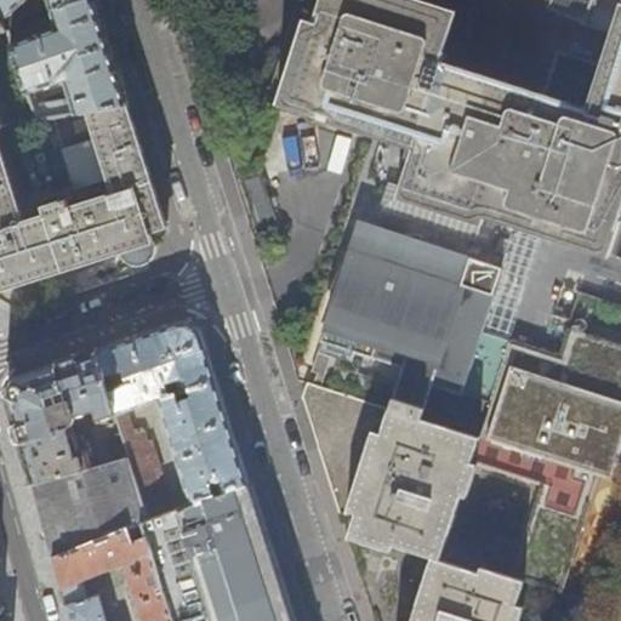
[(0,0),(0,15),(4,21),(26,0),(50,0),(53,11),(83,0),(0,0)]
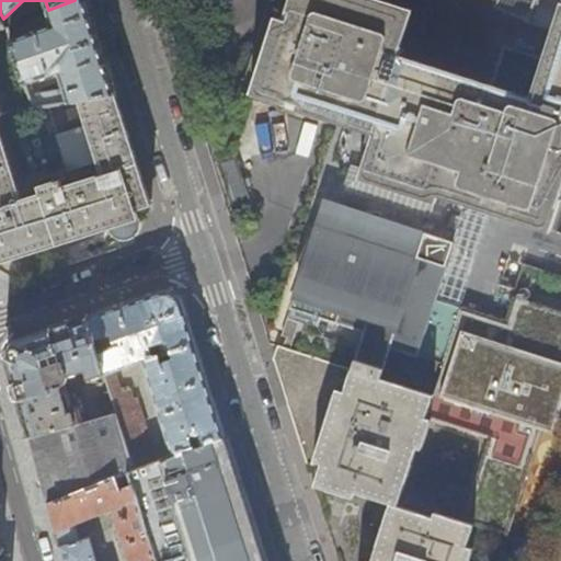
[(100,42),(87,0),(75,0),(48,10),(53,25),(11,39),(26,83),(60,72),(70,102),(80,101),(116,94),(100,42)]
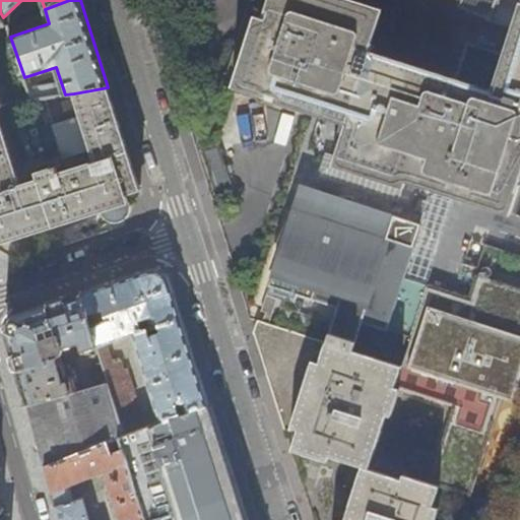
[(246,0),(199,152),(211,191),(229,186),(215,144),(233,89),(264,99),(265,96),(274,100),(273,103),(308,113),(248,303),(262,307),(260,313),(266,315),(264,322),(330,343),(363,353),(402,367),(428,284),(403,278),(419,225),(412,222),(424,187),(510,214),(514,202),(519,183),(519,7),(514,26),(489,19),(445,0),(246,0)]
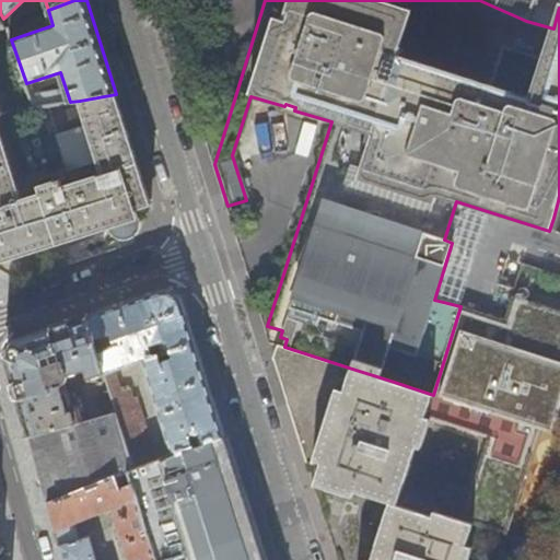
[(30,94),(35,108),(58,104),(55,92),(30,94)]
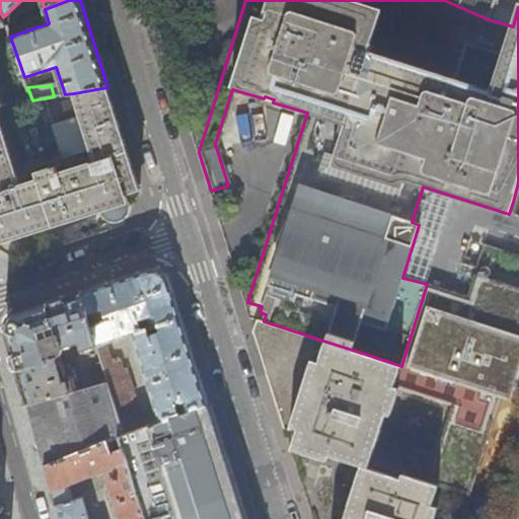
[(34,164),(36,172),(39,178),(20,183),(0,118),(0,241),(21,235),(88,215),(130,202),(127,194),(140,191),(135,173),(117,115),(107,87),(74,93),(80,115),(53,124),(63,154),(58,155),(58,157),(34,164)]
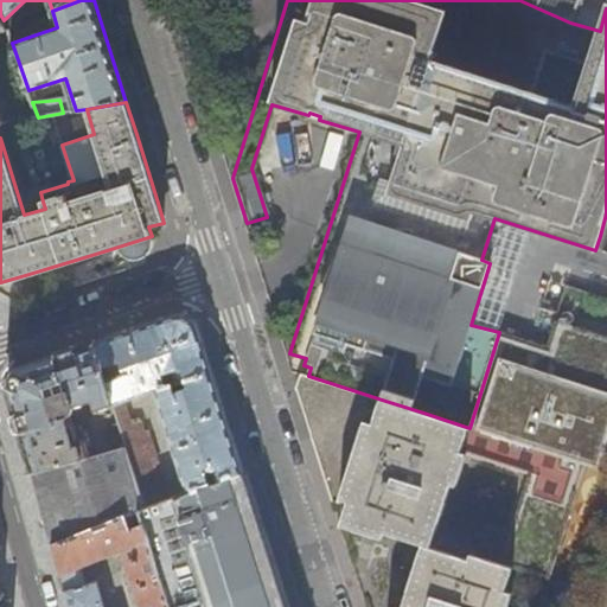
[(95,343),(104,374),(119,369),(121,378),(108,383),(114,404),(128,445),(148,509),(168,502),(157,464),(160,462),(151,430),(146,432),(142,422),(132,425),(123,402),(155,391),(189,492),(244,471),(222,402),(219,394),(196,323),(180,314),(144,327),(95,343)]
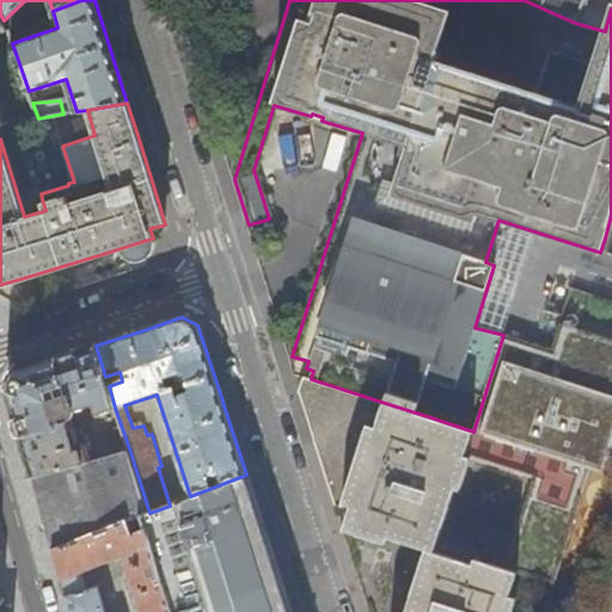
[(503,335),(473,432),(434,552),(473,564),(475,558),(518,573),(552,583),(557,571),(586,483),(593,460),(588,459),(611,381),(611,341),(561,325),(552,350),(503,335)]
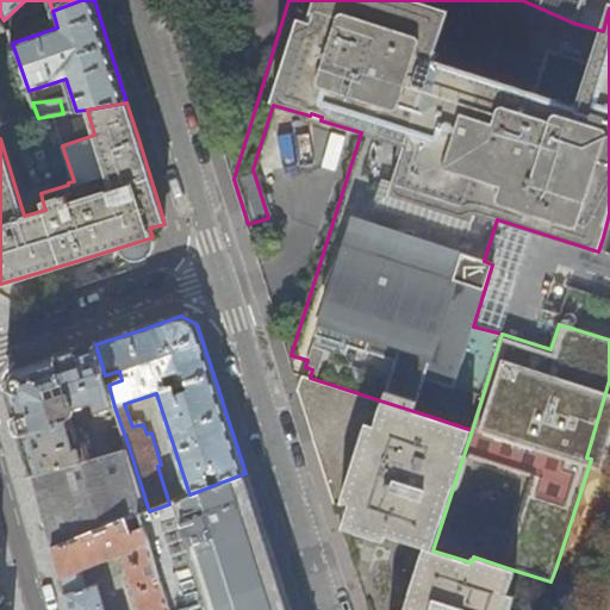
[(109,385),(105,375),(95,344),(51,360),(16,372),(7,388),(20,431),(32,474),(89,458),(81,425),(74,428),(70,416),(75,412),(76,408),(93,403),(97,412),(114,406),(109,385)]
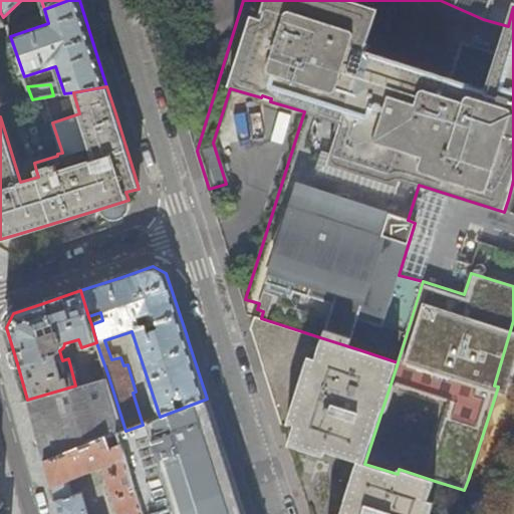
[(364,464),(398,362),(358,349),(326,339),(261,318),(255,317),(251,329),(269,386),(273,398),(282,425),(286,426),(288,424),(294,427),(288,446),(323,456),(325,451),(358,462),(364,464)]
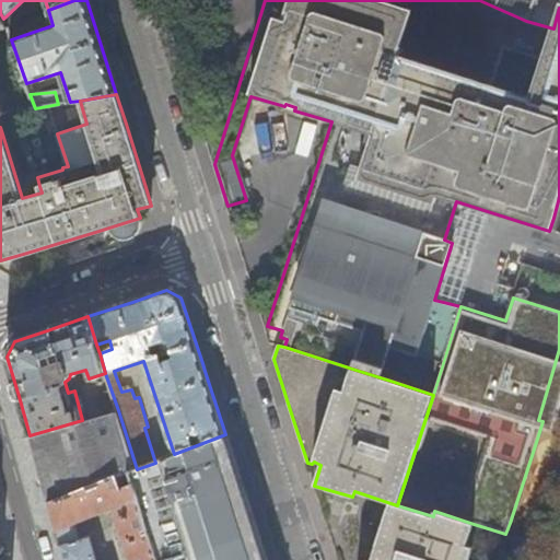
[(118,410),(82,420),(30,435),(44,489),(48,503),(128,473),(137,469),(118,410)]
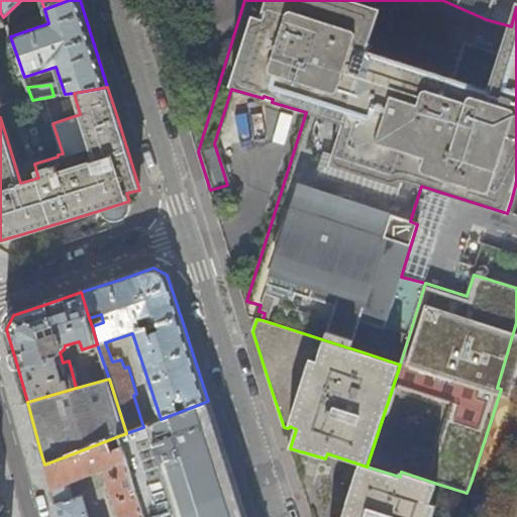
[(220,440),(208,401),(161,419),(143,427),(126,433),(118,436),(135,487),(134,488),(143,516),(244,516),(243,512),(220,440)]
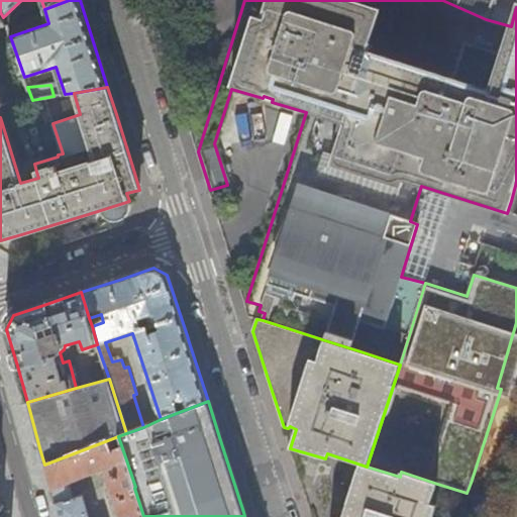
[(135,487),(118,436),(44,464),(59,516),(89,516),(84,496),(75,498),(71,483),(103,470),(117,516),(143,516),(134,488),(135,487)]
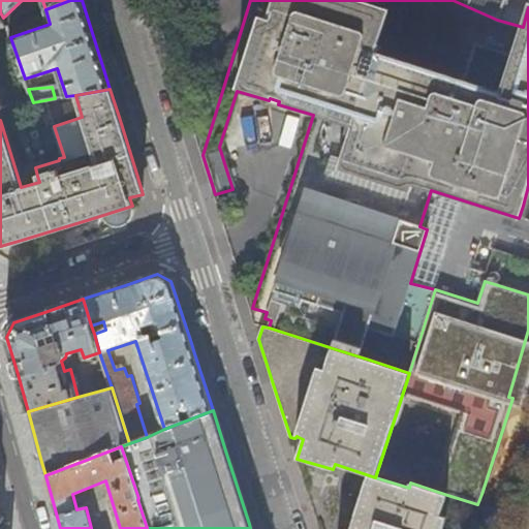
[(409,488),(375,477),(369,475),(362,497),(350,528),(436,528),(447,495),(410,483),(409,488)]
